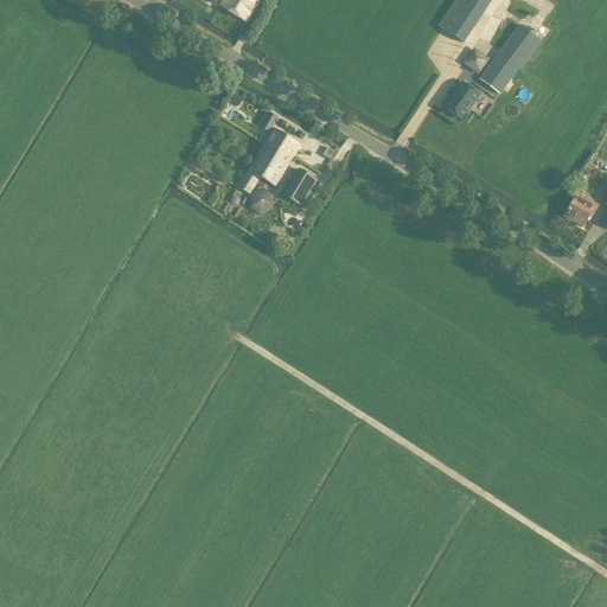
[(247,23),(260,0),(223,0),(219,6),(247,23)]
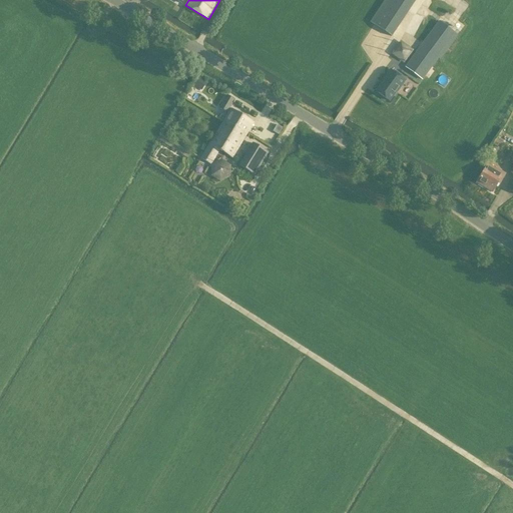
[(415,0),(386,0),(371,24),(391,37),(415,0)]
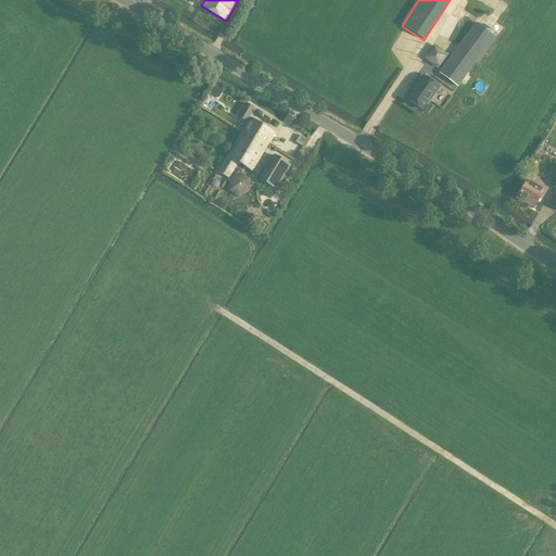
[(476,24),(440,73),(458,87),(468,73),(475,64),(477,65),(496,39),(476,24)]
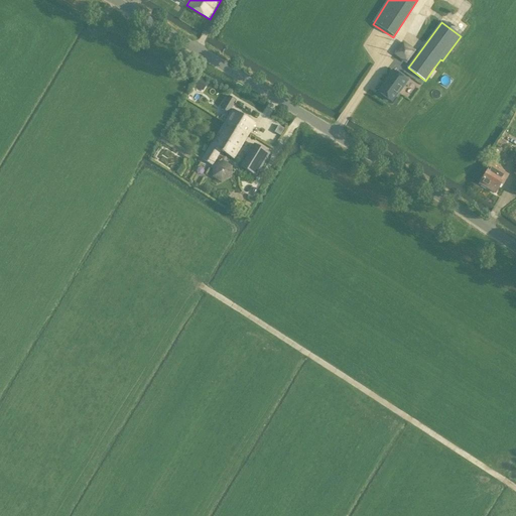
[(406,62),(416,50),(404,41),(394,53),(406,62)]
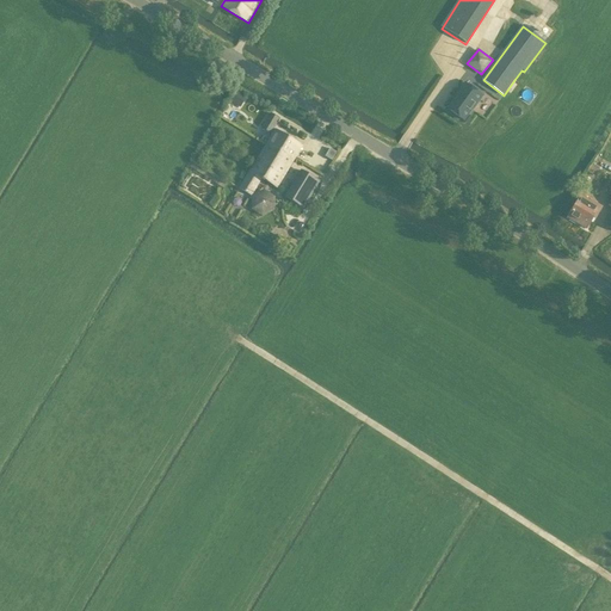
[(473,110),(482,97),(466,84),(456,97),(457,97),(448,110),(463,121),(471,109),(473,110)]
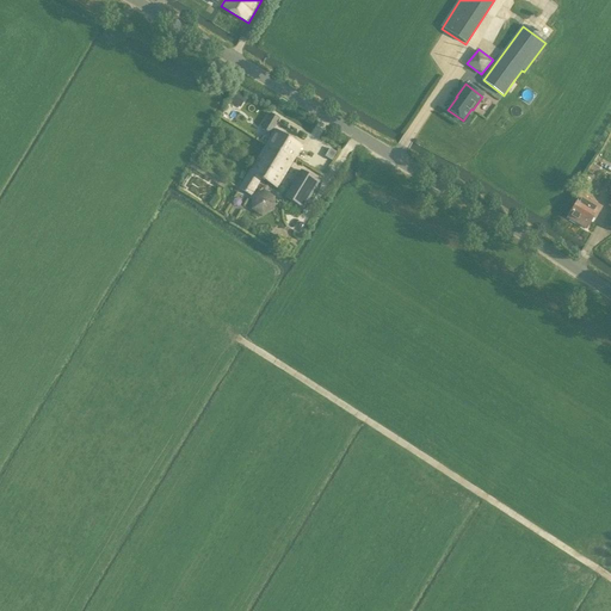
[(246,97),(238,92),(232,102),(240,106),(246,97)]
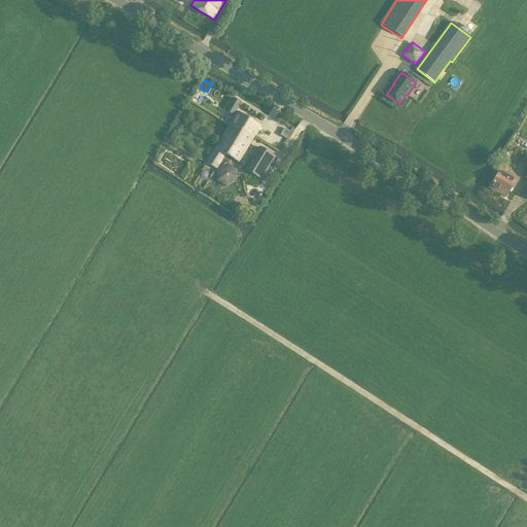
[(234,115),(241,103),(233,99),(225,111),(234,115)]
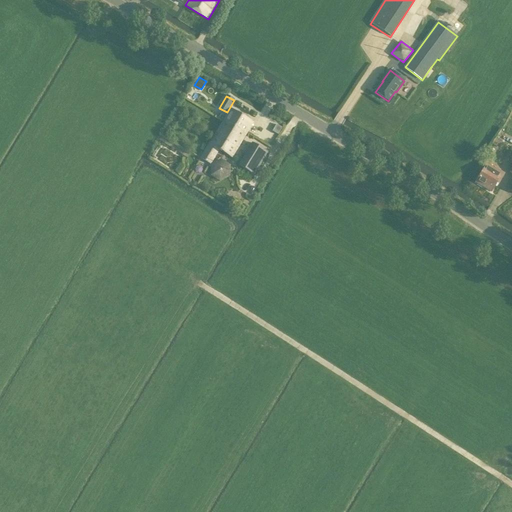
[(224,120),(246,133),(253,122),(231,109),(224,120)]
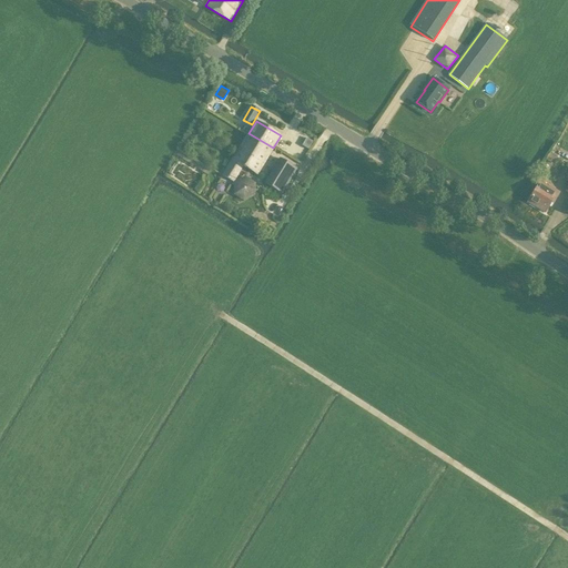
[(256,174),(273,148),(249,133),(223,175),(233,181),(236,176),(242,165),(256,174)]
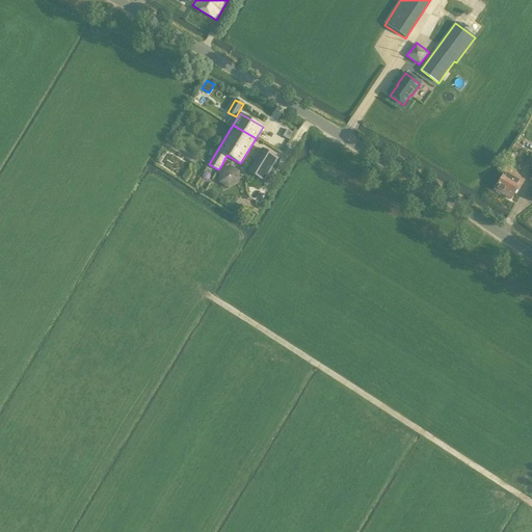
[(287,132),(283,139),(288,142),(292,135),(287,132)]
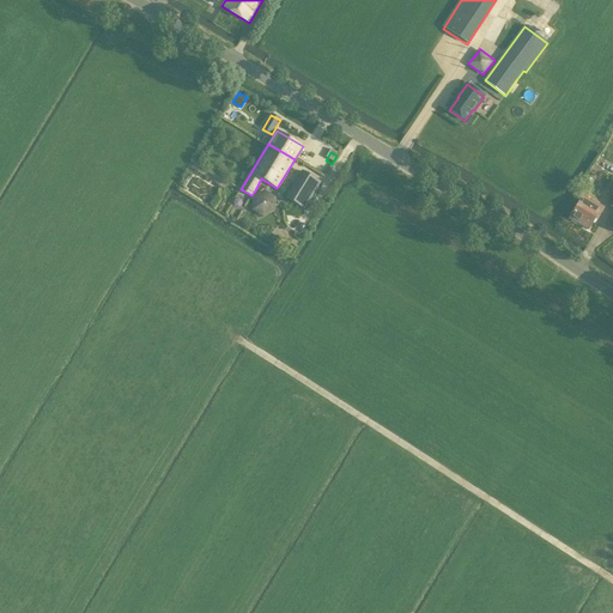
[(304,208),(321,182),(302,171),(286,198),(304,208)]
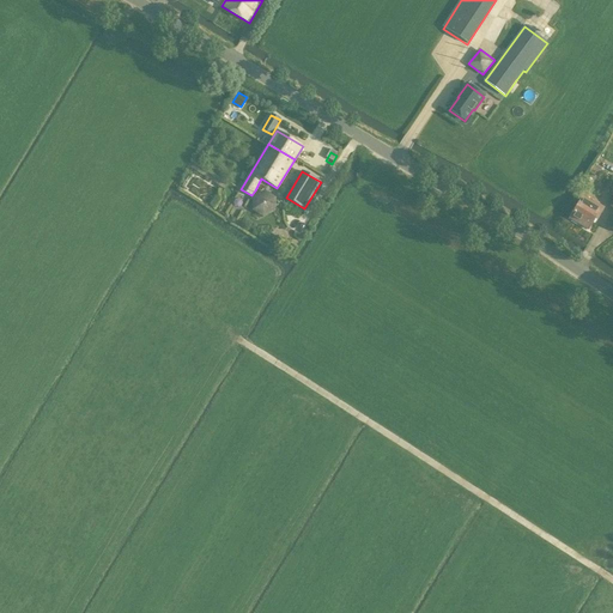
[(258,189),(250,210),(271,218),(278,196),(258,189)]
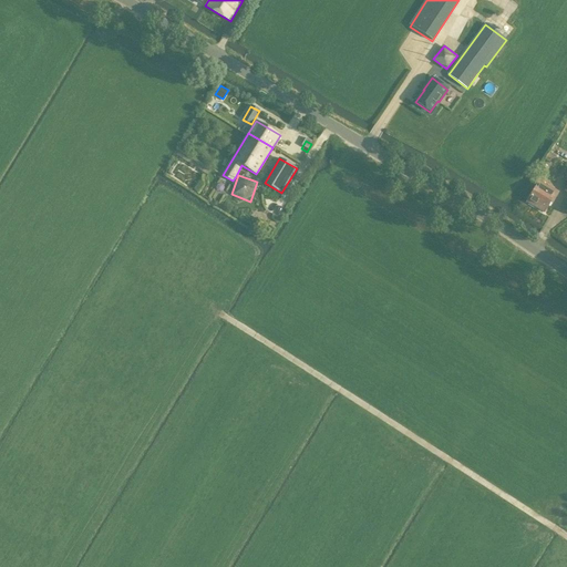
[(539,182),(535,189),(527,203),(544,213),(556,192),(539,182)]
